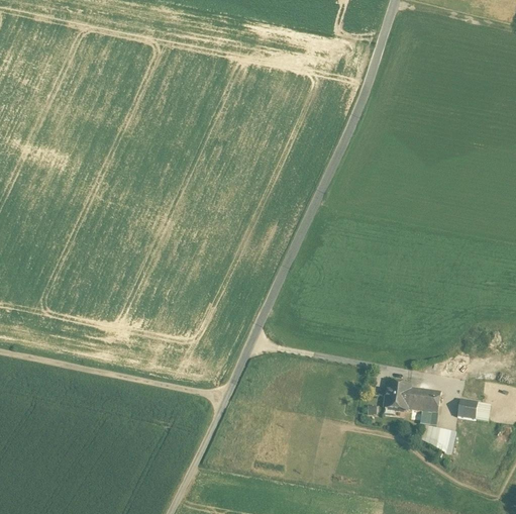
[(418,409),(421,388),(409,386),(410,385),(387,382),(384,406),(406,409),(406,408),(411,408),(418,409)]
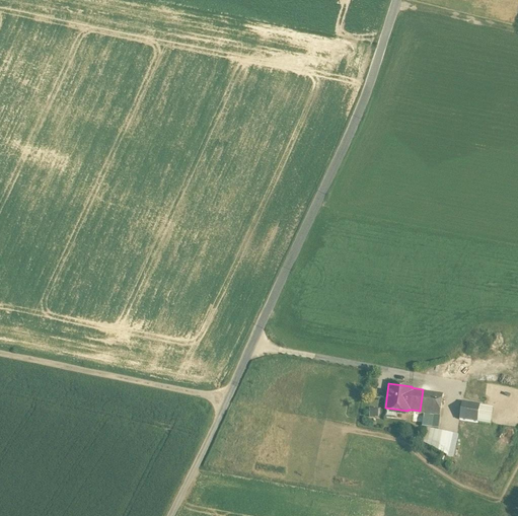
[(442,392),(423,389),(420,411),(433,413),(439,414),(442,392)]
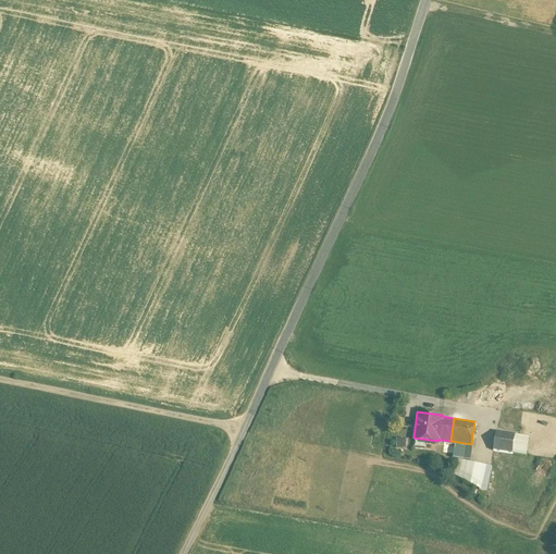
[(515,433),(495,430),(493,447),(511,451),(515,433)]
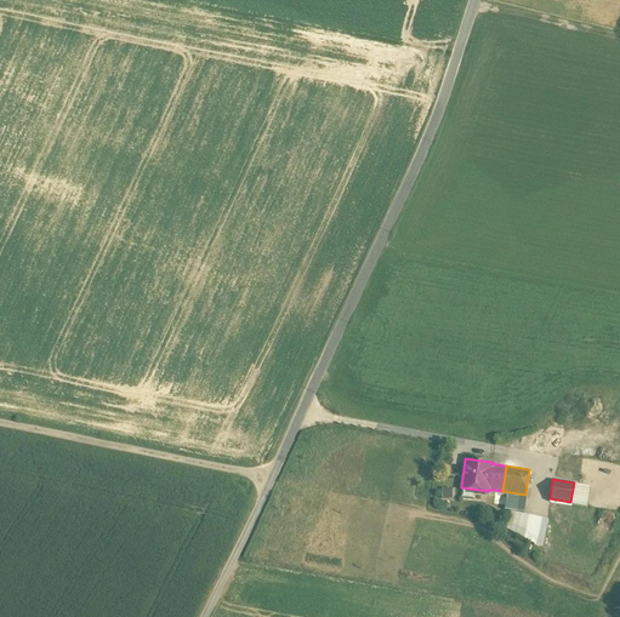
[(589,484),(574,483),(570,502),(586,504),(589,484)]
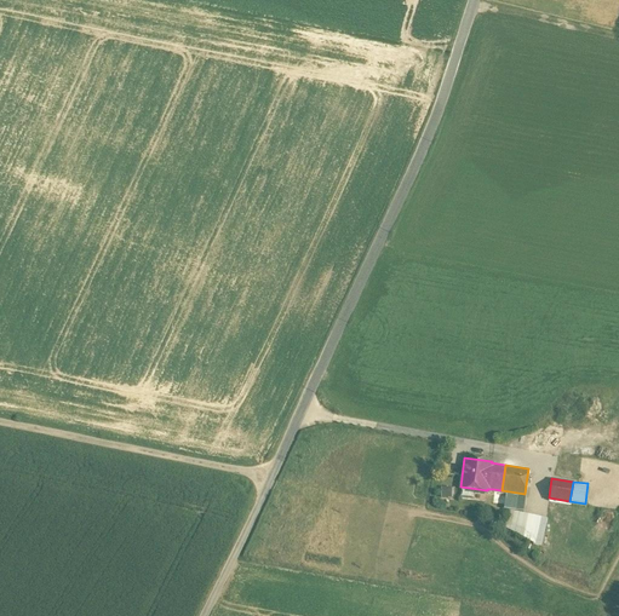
[(502,490),(493,489),(492,500),(505,501),(506,491),(502,490)]
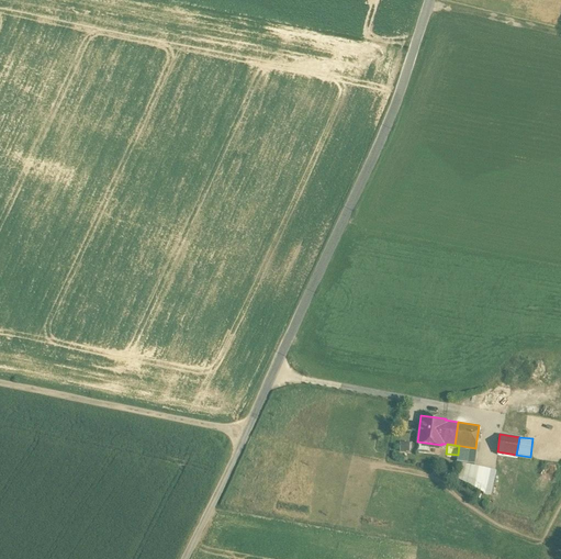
[(469,447),(459,446),(458,455),(457,460),(467,461),(469,447)]
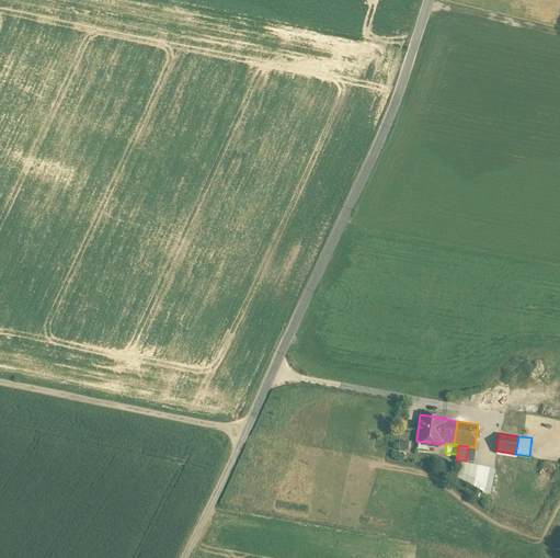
[(553,473),(557,462),(546,457),(541,468),(553,473)]
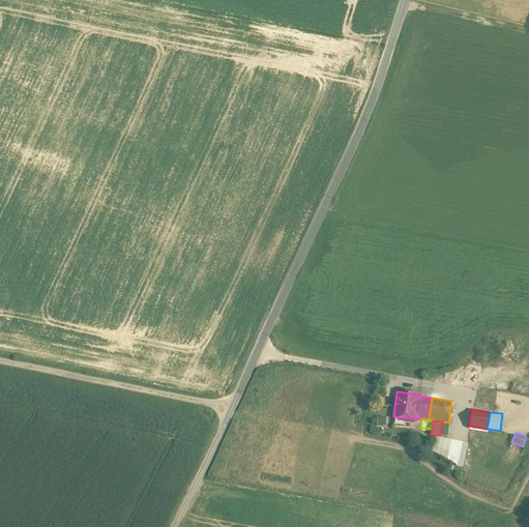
[(466,442),(434,436),(431,449),(462,463),(466,442)]
